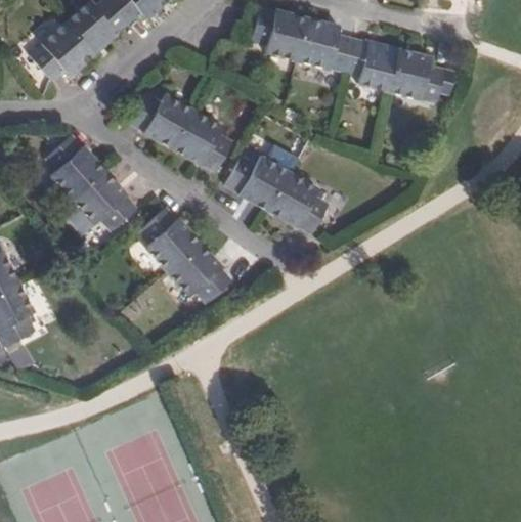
[(129,22),(110,0),(101,0),(94,6),(90,2),(67,22),(95,54),(112,40),(119,34),(118,32),(129,22)]
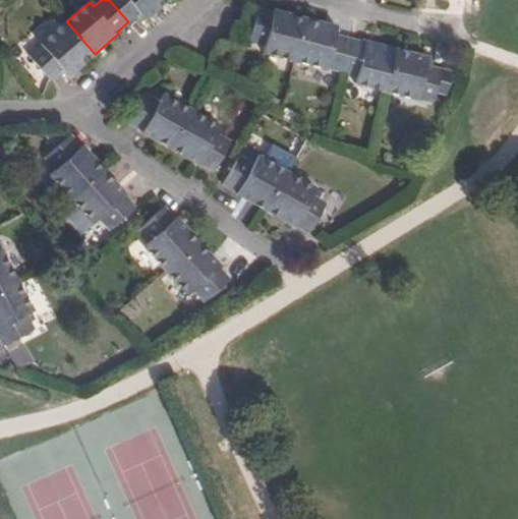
[(109,0),(128,21),(139,12),(145,18),(159,7),(167,0),(109,0)]
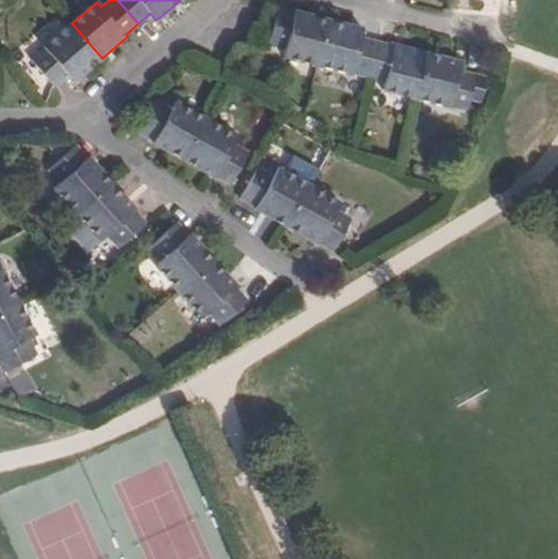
[(319,65),(331,20),(308,15),(279,9),(271,43),(287,47),(285,55),(319,65)]
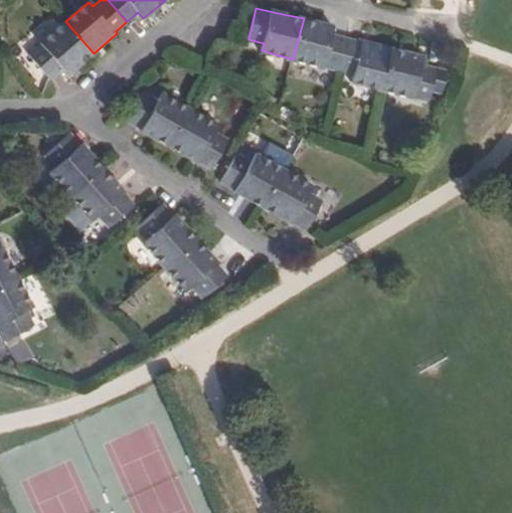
[(340,69),(349,38),(334,34),(335,27),(327,25),(304,18),(293,59),(324,67),(326,66),(340,69)]
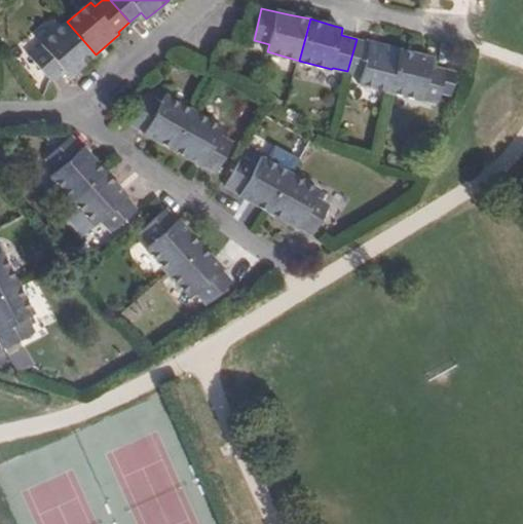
[(96,54),(67,22),(42,43),(42,45),(31,54),(52,80),(65,70),(70,75),(84,63),(96,54)]
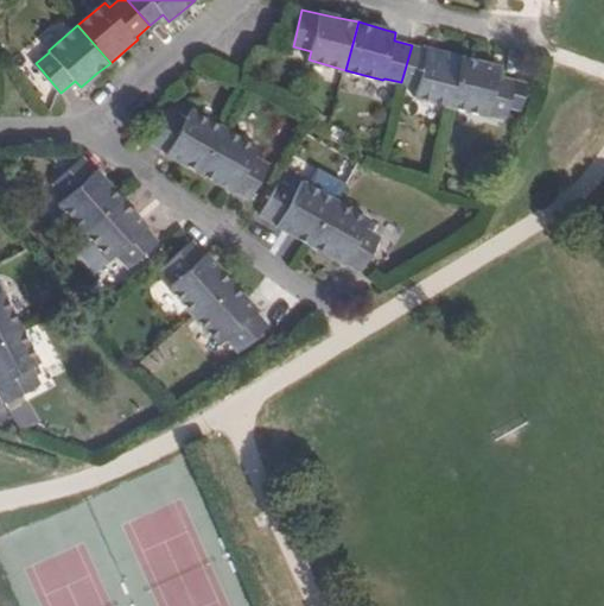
[(451,106),(465,57),(449,54),(412,45),(401,82),(418,87),(417,96),(451,106)]
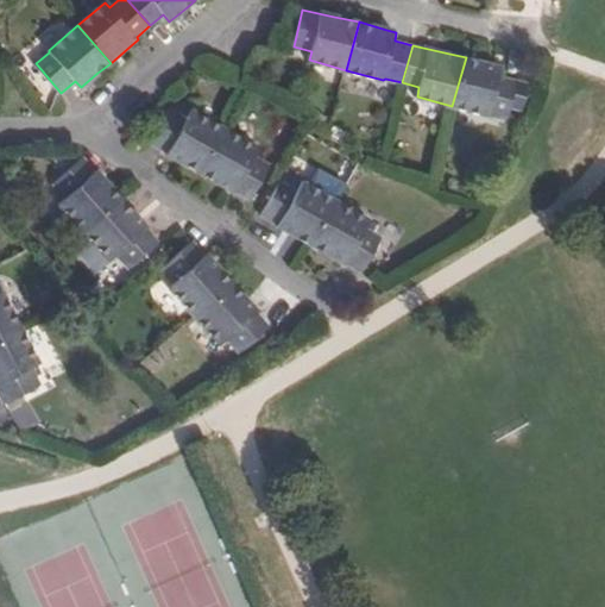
[(466,57),(452,106),(489,117),(490,114),(508,118),(517,81),(499,75),(502,67),(492,64),(466,57)]
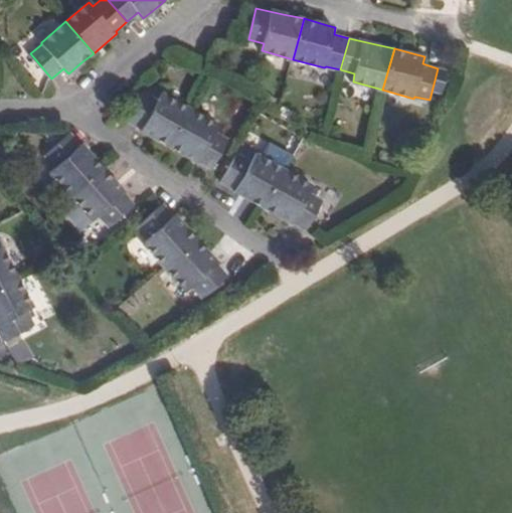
[(170,145),(191,108),(163,93),(159,100),(145,93),(130,122),(143,129),(143,130),(149,133),(170,145)]
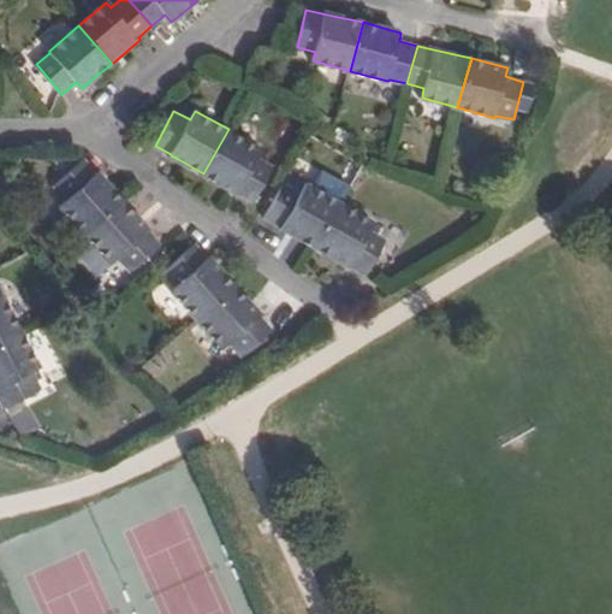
[(229,129),(203,173),(226,187),(237,193),(238,193),(255,201),(274,166),(257,157),(261,147),(229,129)]
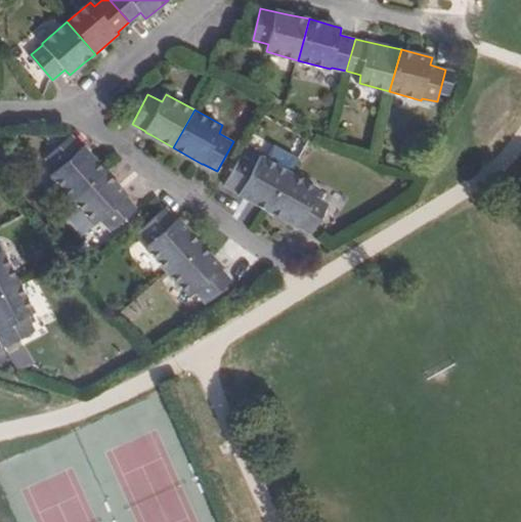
[(74,201),(105,171),(95,160),(85,147),(82,147),(73,135),(47,158),(57,169),(52,176),(74,201)]
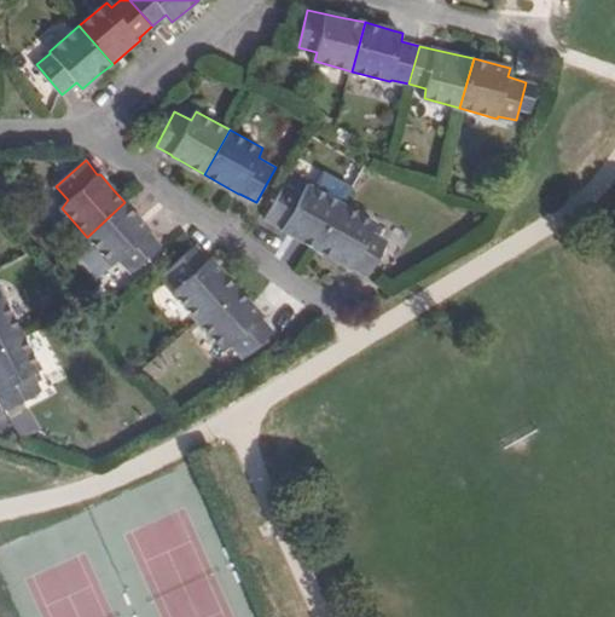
[(317,249),(342,206),(308,186),(305,194),(286,184),(267,219),(285,230),(296,236),(317,249)]
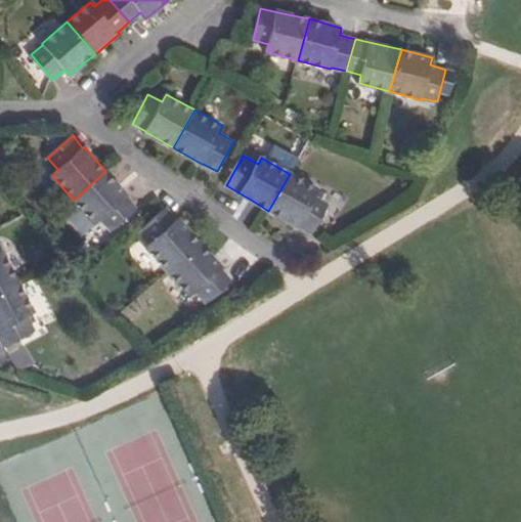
[(105,171),(74,201),(95,224),(101,219),(113,231),(138,209),(127,196),(127,194),(120,186),(105,171)]
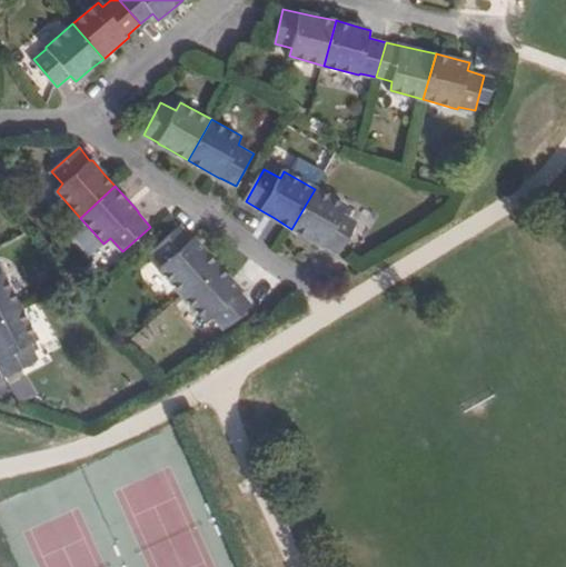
[(315,189),(291,229),(314,241),(324,247),(324,246),(340,255),(357,221),(343,212),(346,206),(315,189)]
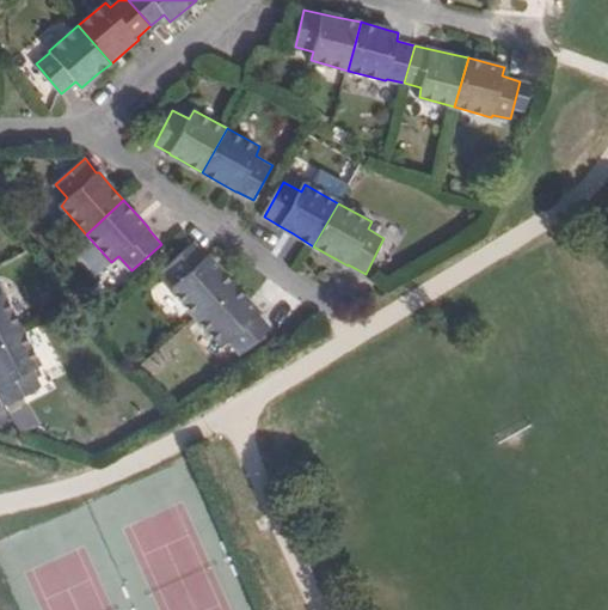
[(196,317),(234,284),(219,266),(210,256),(208,257),(195,242),(165,268),(178,282),(172,288),(196,317)]
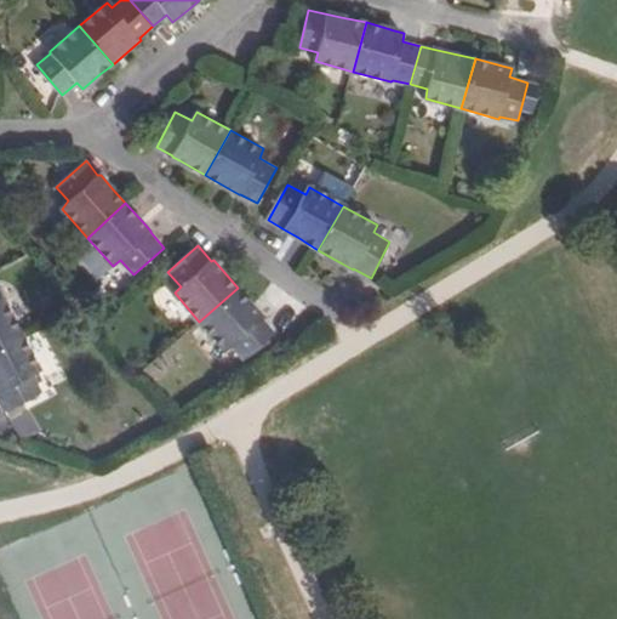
[(116,293),(133,277),(121,263),(104,279),(116,293)]
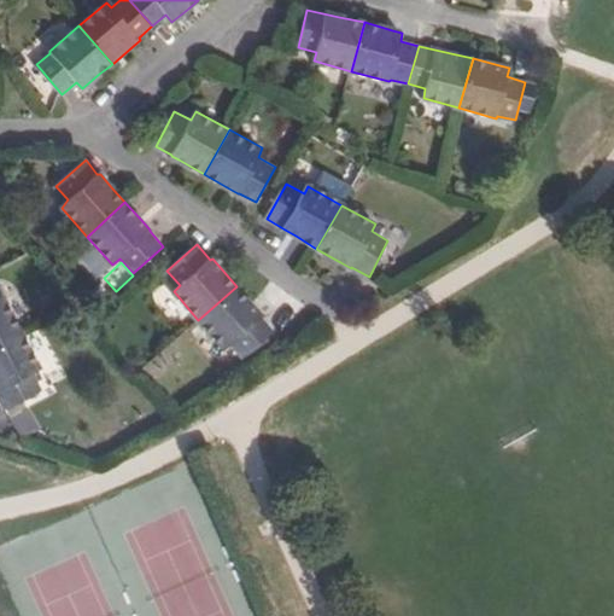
[(237,286),(198,320),(224,350),(232,344),(243,358),(273,330),(257,312),(237,286)]
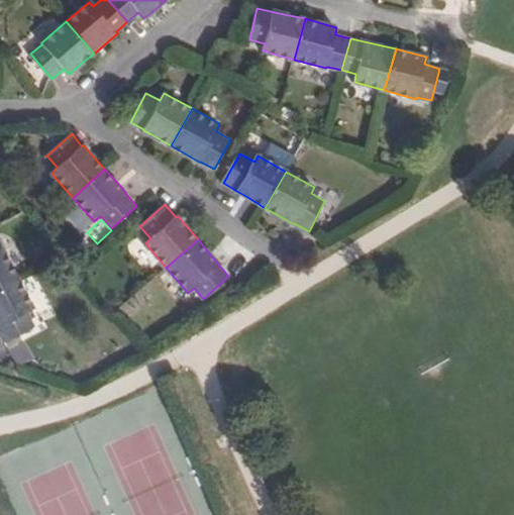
[(0,286),(18,277),(3,247),(0,247),(0,286)]
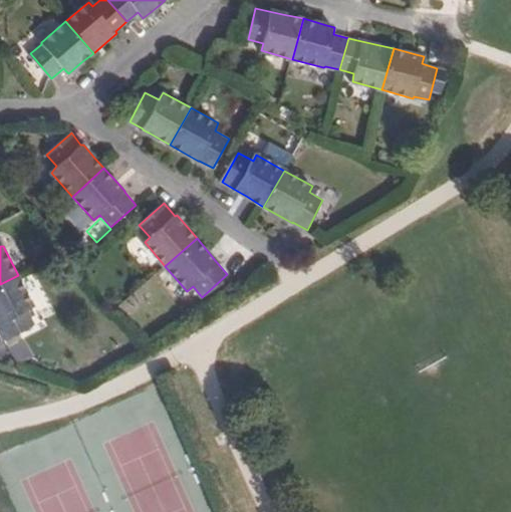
[(18,275),(0,284),(0,332),(4,340),(35,324),(27,310),(34,306),(18,275)]
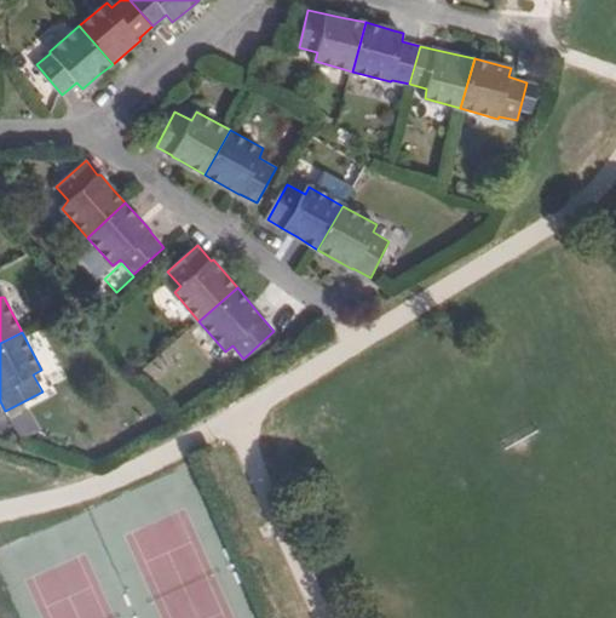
[(16,418),(24,438),(42,430),(35,411),(16,418)]
